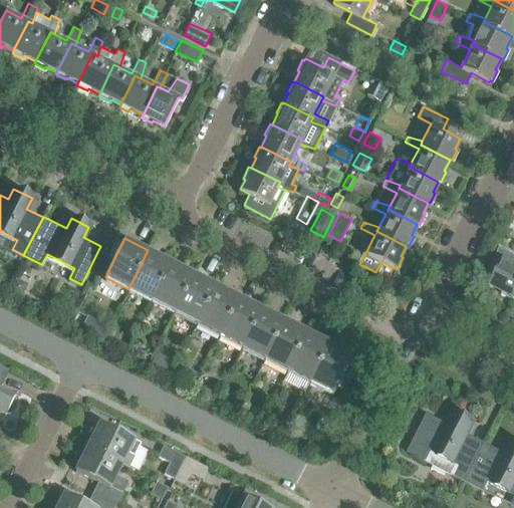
[(512,296),(513,292),(513,253),(499,246),(486,272),(494,276),(489,285),(512,296)]
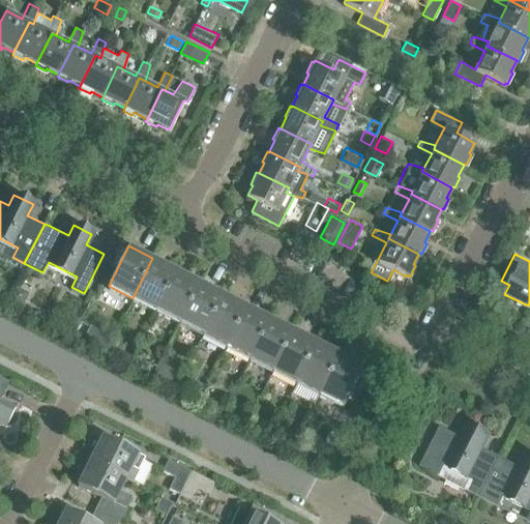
[(152,258),(133,298),(155,310),(176,270),(152,258)]
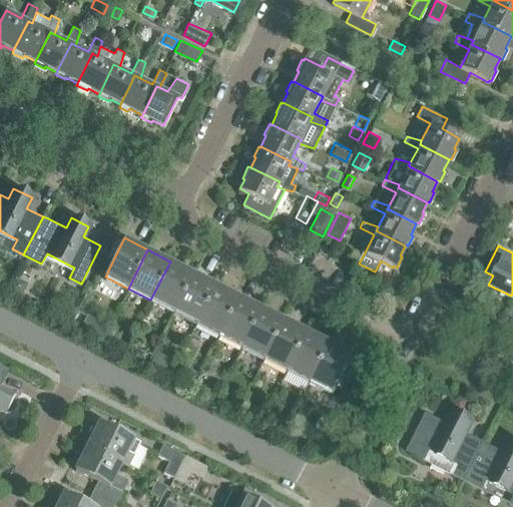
[(150,300),(173,311),(192,273),(170,262),(150,300)]
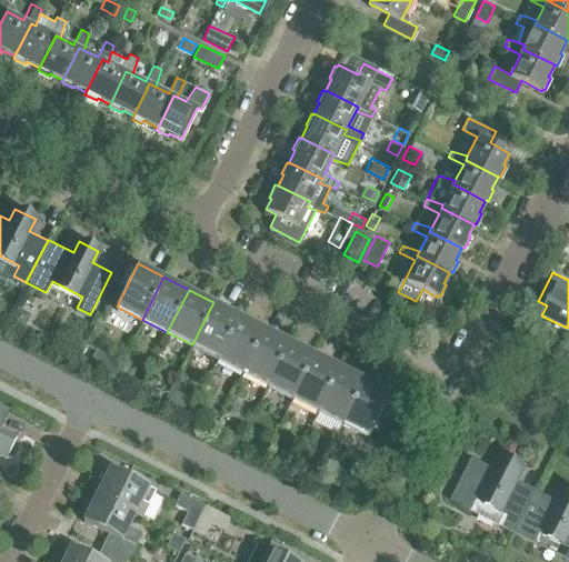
[(192,344),(217,358),(239,315),(213,302),(192,344)]
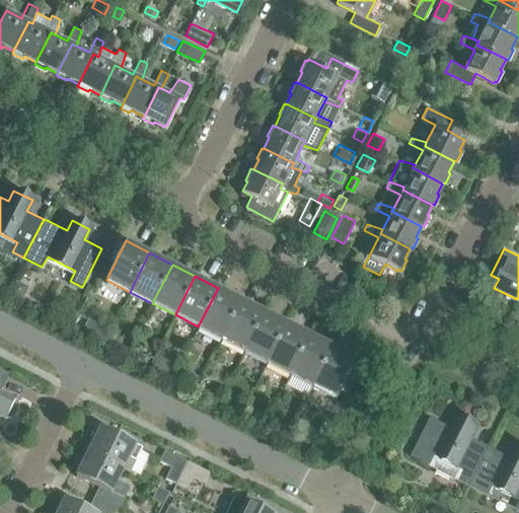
[(26,284),(15,278),(10,289),(20,294),(26,284)]
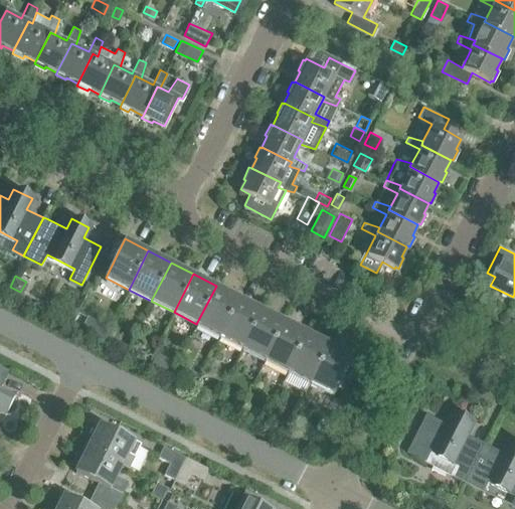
[(196,324),(219,335),(238,297),(216,286),(196,324)]
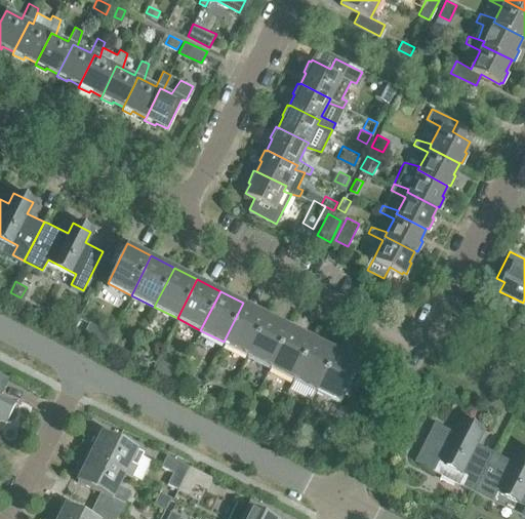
[(224,342),(246,354),(267,315),(243,303),(224,342)]
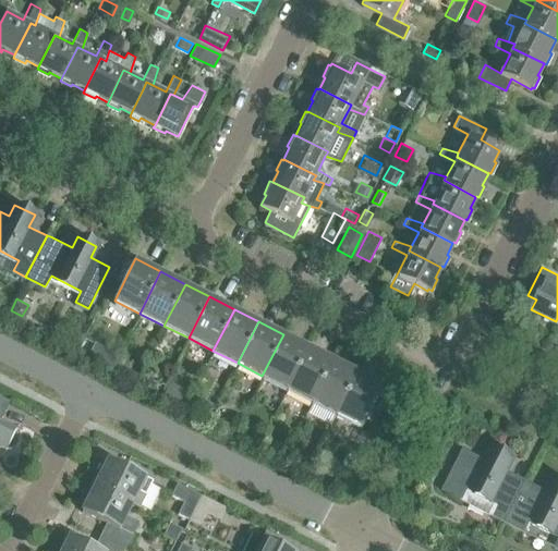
[(262,376),(286,388),(307,346),(283,334),(262,376)]
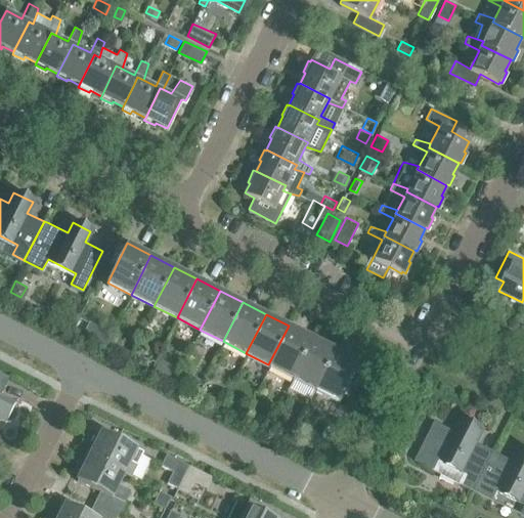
[(101,326),(94,339),(105,345),(113,331),(101,326)]
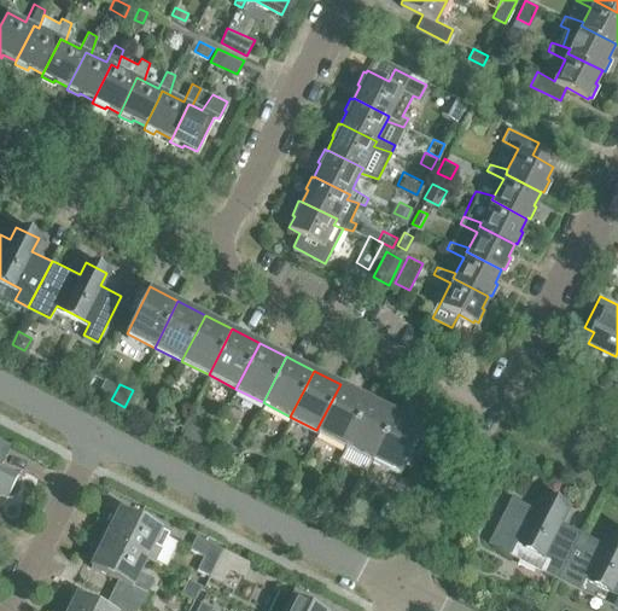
[(316,430),(344,444),(367,397),(340,384),(316,430)]
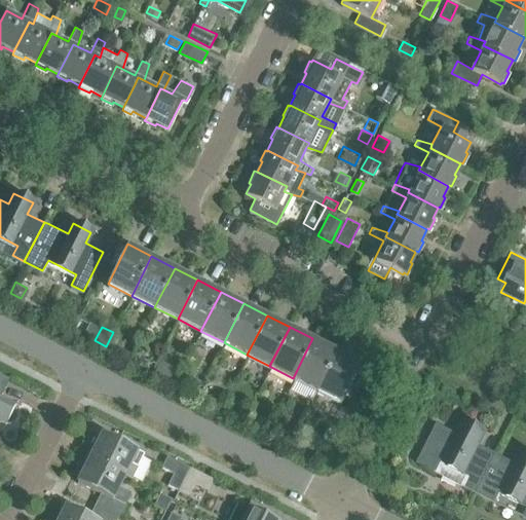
[(293,378),(315,390),(336,350),(312,338),(293,378)]
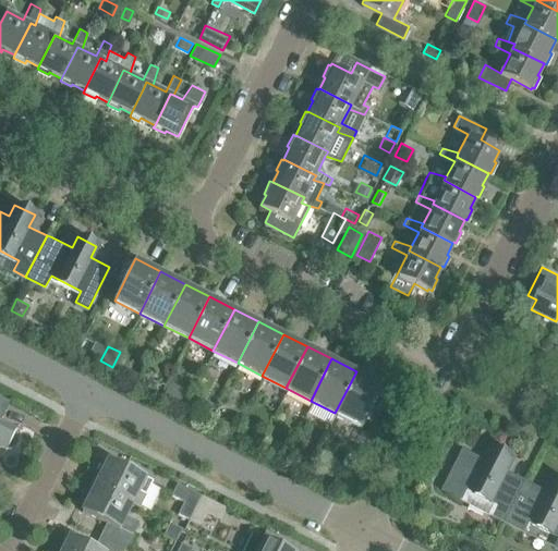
[(356,371),(335,413),(360,426),(381,384),(356,371)]
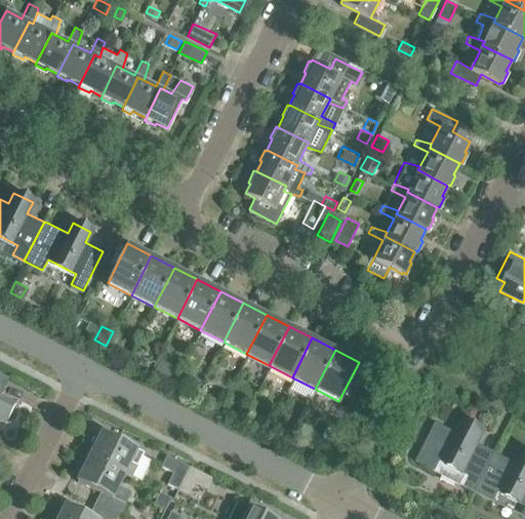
[(182,382),(195,389),(201,377),(188,370),(182,382)]
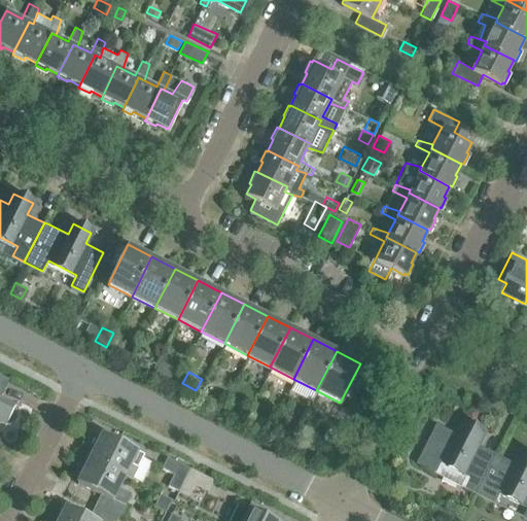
[(0,417),(2,419),(11,401),(0,394),(8,378),(0,373),(0,417)]
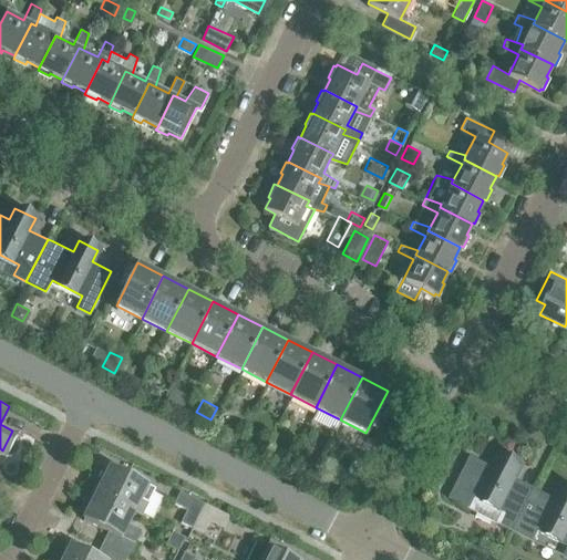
[(488,436),(478,432),(473,442),(483,447),(488,436)]
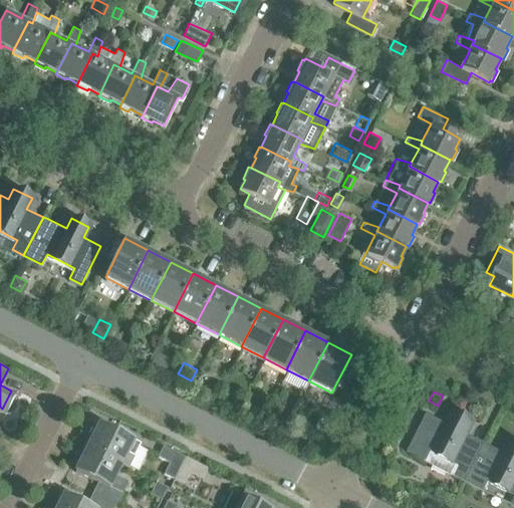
[(454,473),(465,479),(484,441),(468,432),(473,422),(455,413),(449,423),(426,412),(407,450),(426,459),(431,449),(459,463),(454,473)]
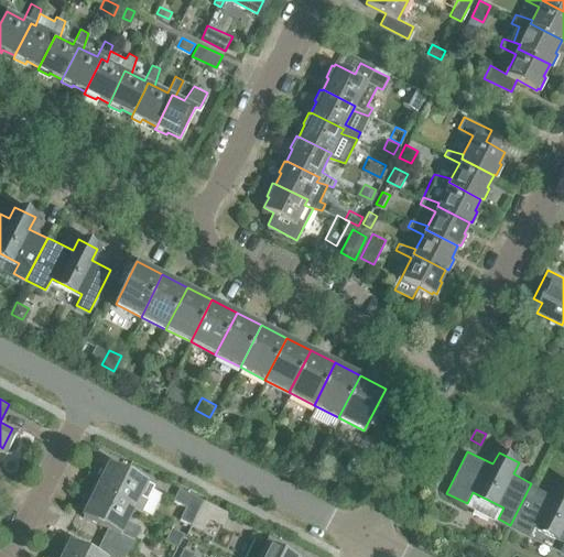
[(96,488),(133,506),(141,511),(154,484),(106,460),(98,474),(101,477),(96,488)]
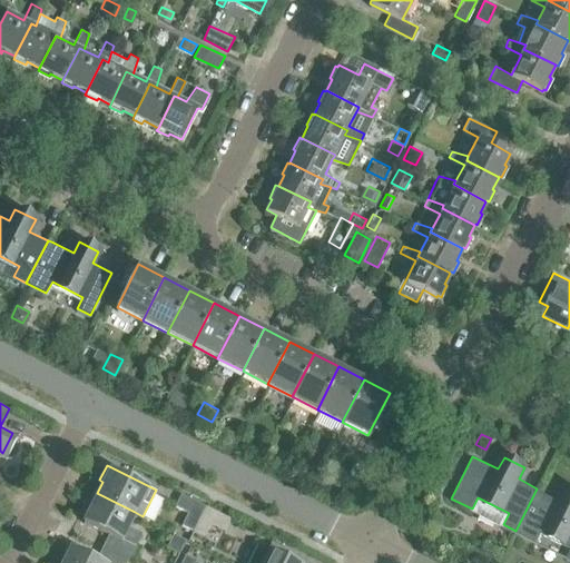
[(569,545),(569,546),(567,555),(569,557),(569,490),(564,487),(558,500),(537,489),(516,531),(537,541),(541,531),(569,545)]
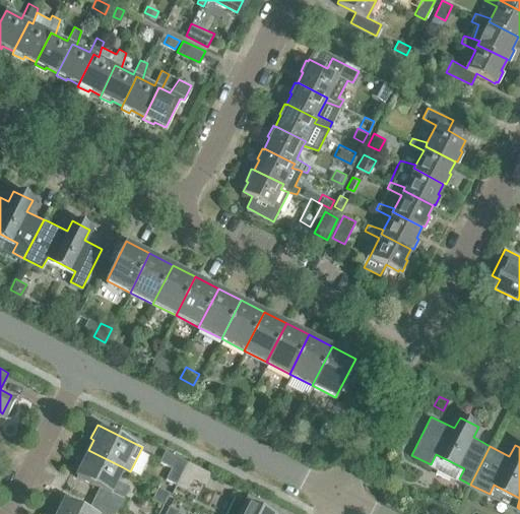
[(177,482),(188,460),(166,449),(160,460),(172,466),(167,476),(177,482)]
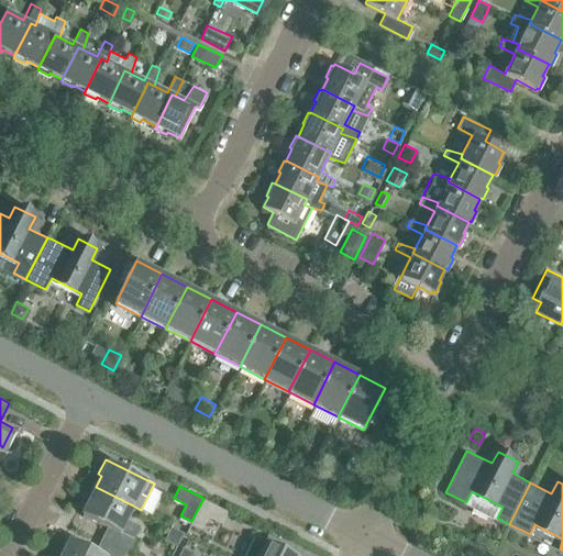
[(133,506),(96,487),(83,513),(107,525),(100,537),(125,551),(133,536),(139,523),(127,518),(133,506)]
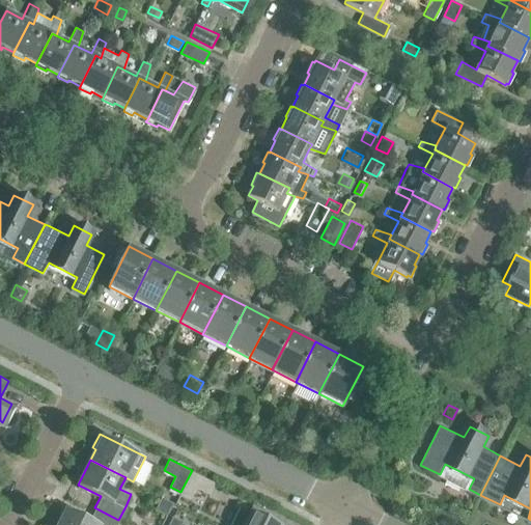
[(215,482),(192,470),(180,492),(190,497),(196,486),(211,493),(215,482)]
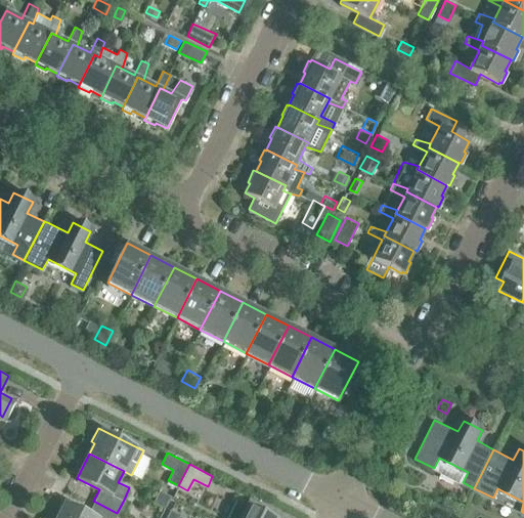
[(170,494),(158,488),(153,501),(164,506),(170,494)]
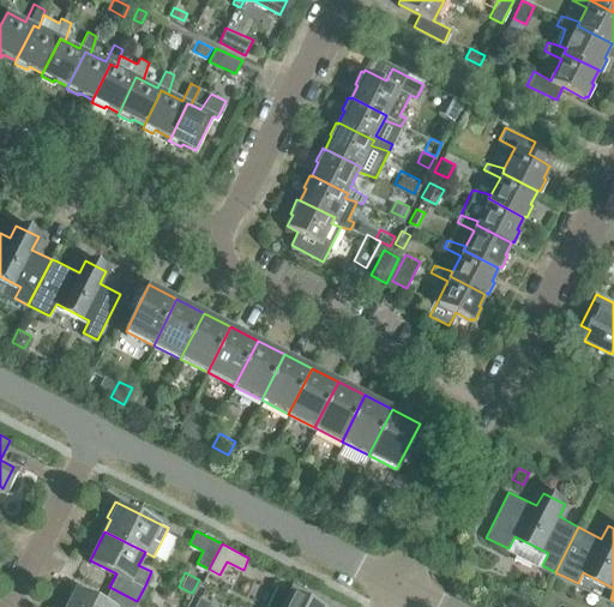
[(325,606),(278,583),(266,606),(325,606)]
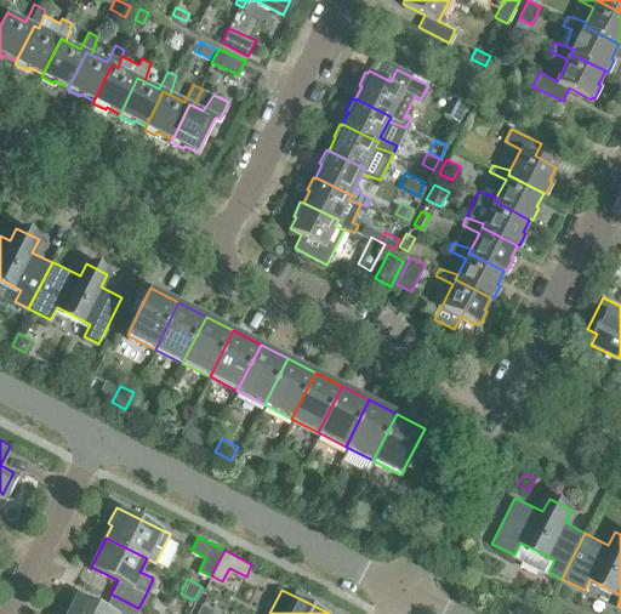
[(135,613),(138,608),(110,593),(103,608),(78,595),(67,613),(135,613)]
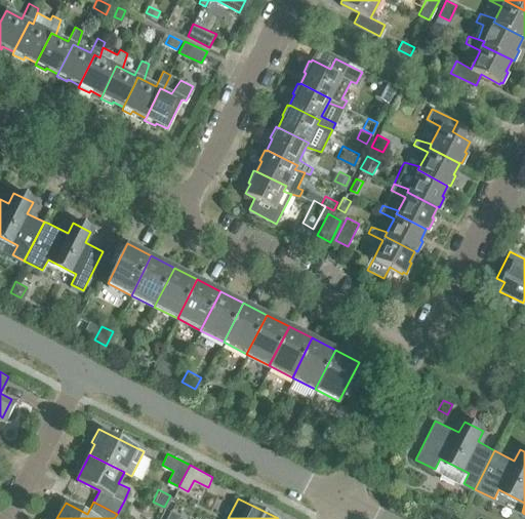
[(171,508),(165,518),(176,518),(180,513),(171,508)]
